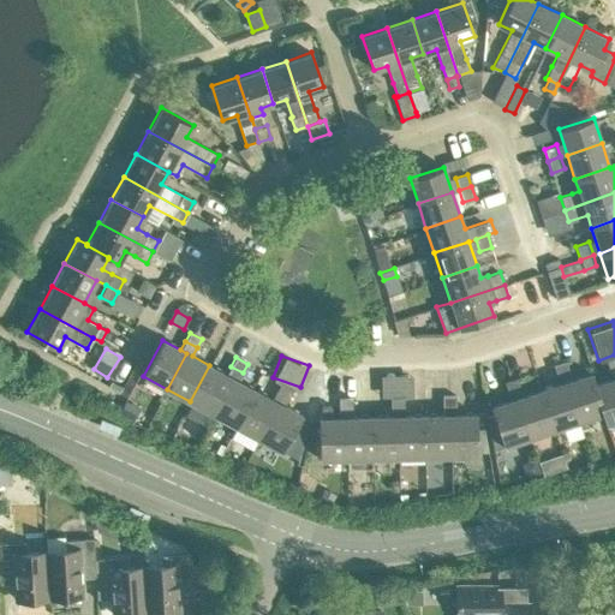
[(553,365),(556,375),(569,370),(566,362),(553,365)]
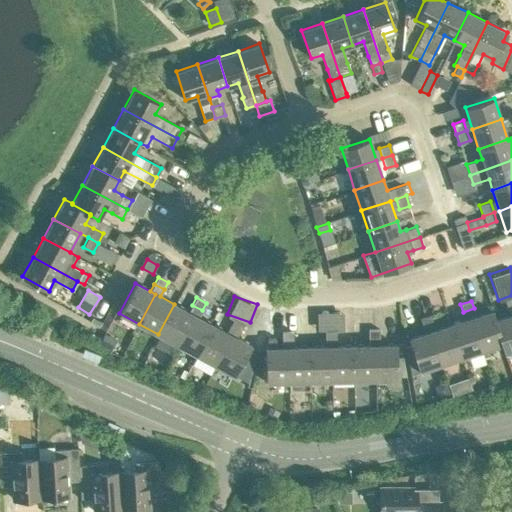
[(158,334),(177,345),(193,314),(188,312),(174,304),(158,334)]
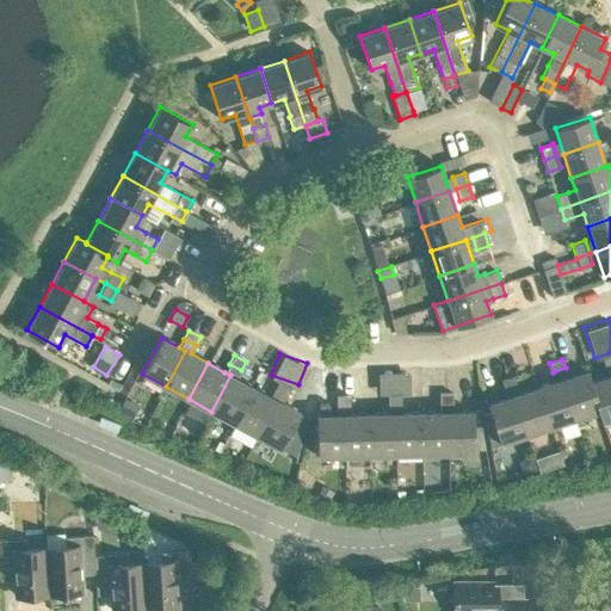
[(211,412),(234,424),(253,388),(236,378),(241,370),(229,364),(224,372),(230,375),(211,412)]
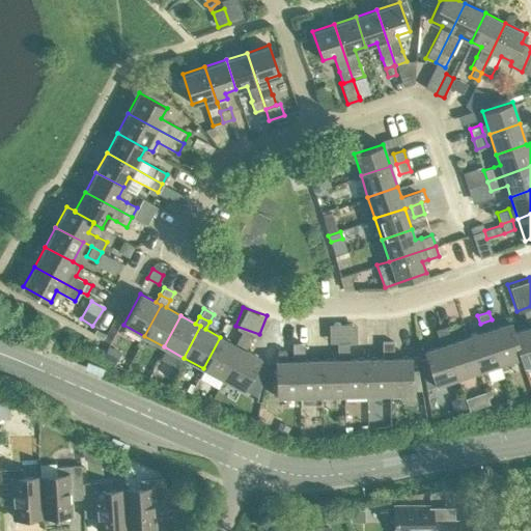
[(500,363),(520,357),(521,356),(513,332),(510,322),(494,328),(492,319),(480,324),(482,331),(488,330),(500,363)]
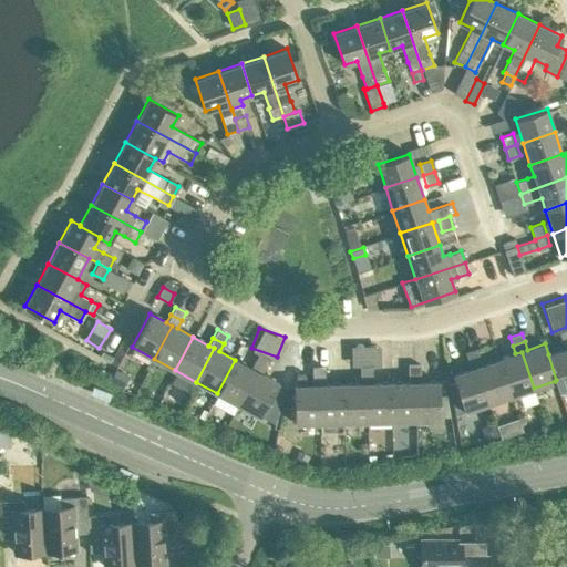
[(556,380),(555,381),(558,391),(566,388),(566,347),(564,349),(548,354),(556,380)]
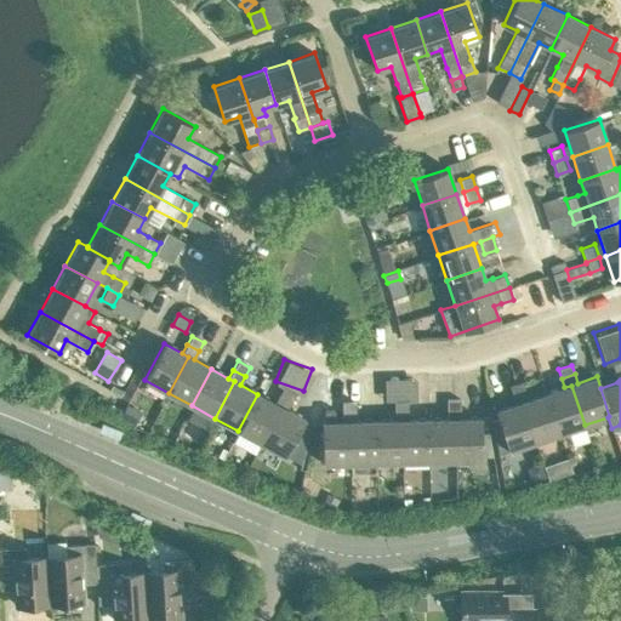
[(508,386),(512,394),(525,391),(522,381),(508,386)]
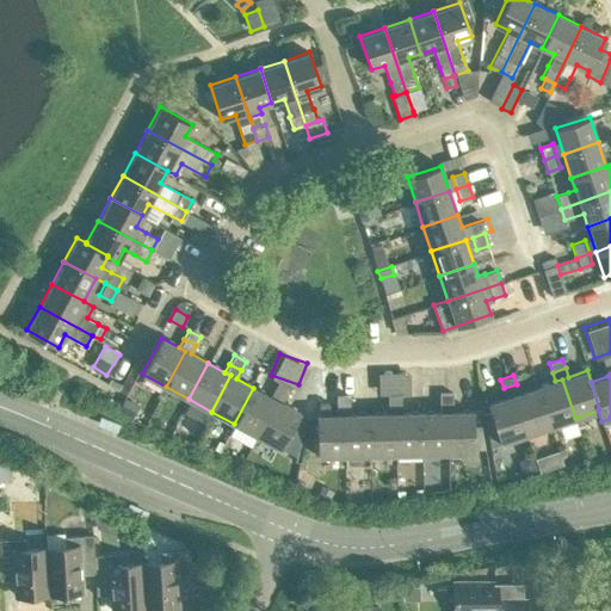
[(279,380),(275,388),(287,394),(291,386),(279,380)]
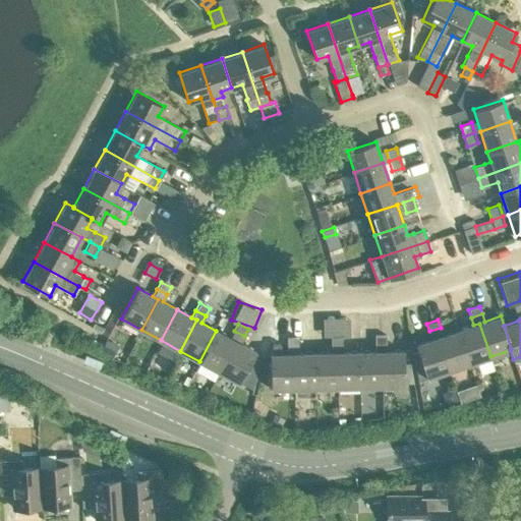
[(458,330),(469,363),(490,356),(479,324),(473,325),(458,330)]
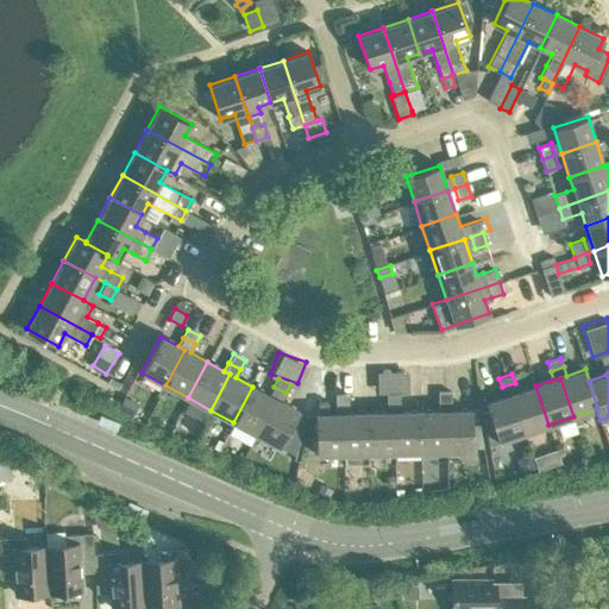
[(502,387),(506,396),(512,394),(523,433),(548,425),(535,385),(518,391),(515,383),(502,387)]
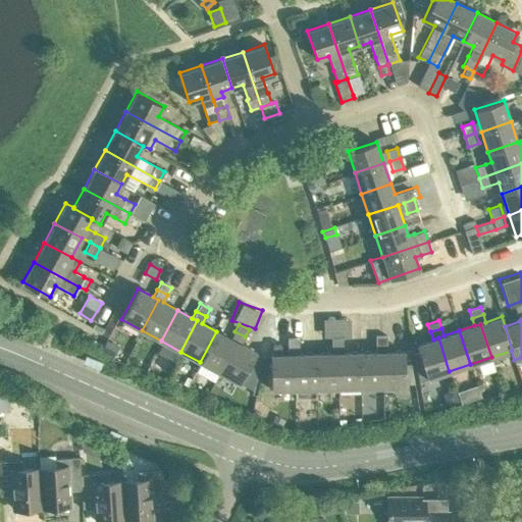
[(200,362),(219,372),(236,342),(230,338),(216,331),(200,362)]
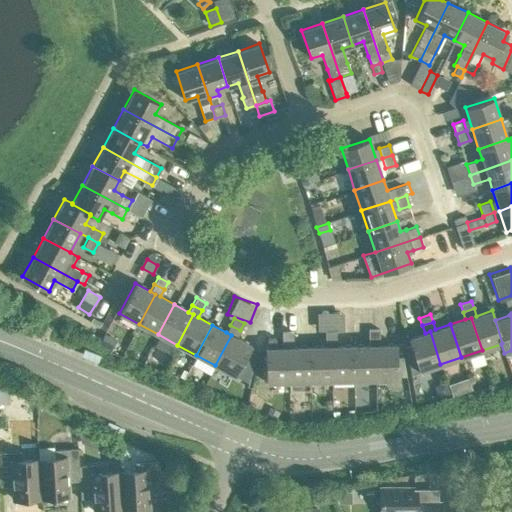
[(231,335),(215,365),(235,376),(251,345),(236,337),(240,330),(230,325),(226,332),(231,335)]
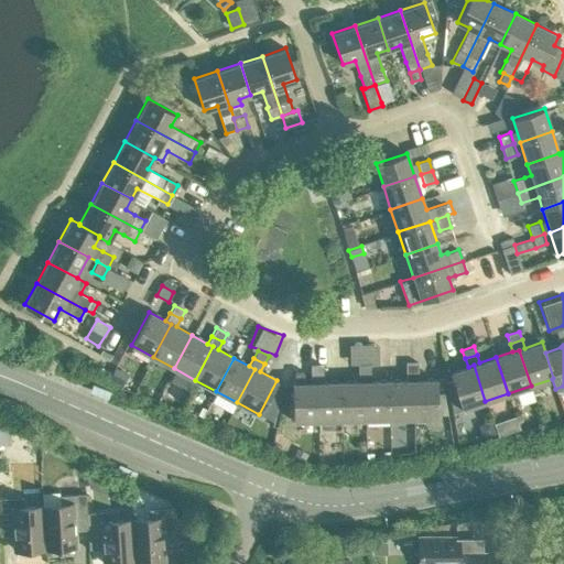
[(405,371),(418,371),(418,362),(405,362),(405,371)]
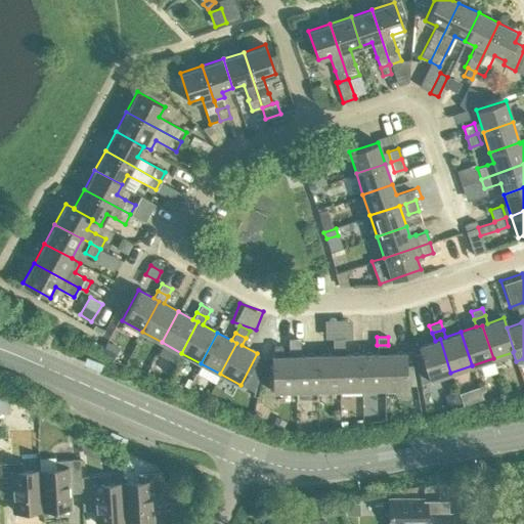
[(333,338),(333,346),(344,346),(344,338),(333,338)]
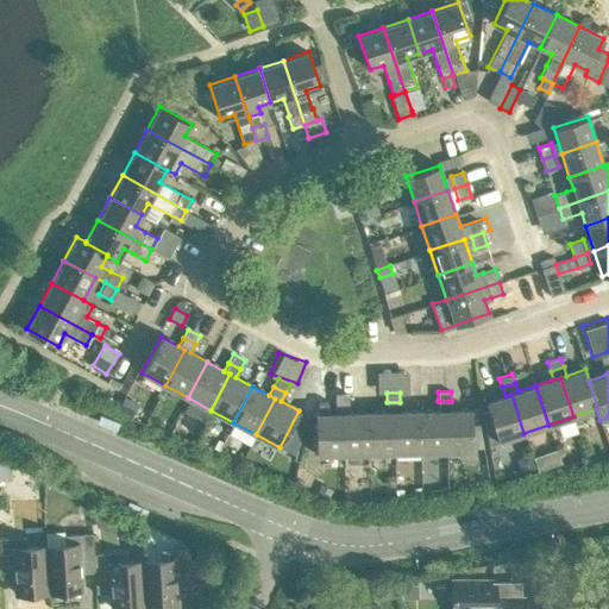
[(334,394),(336,403),(349,403),(349,394),(334,394)]
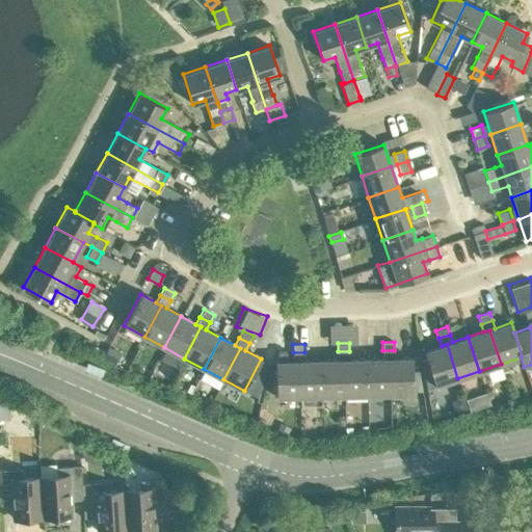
[(447,344),(442,346),(424,351),(426,357),(422,360),(426,389),(435,386),(457,378),(447,344)]
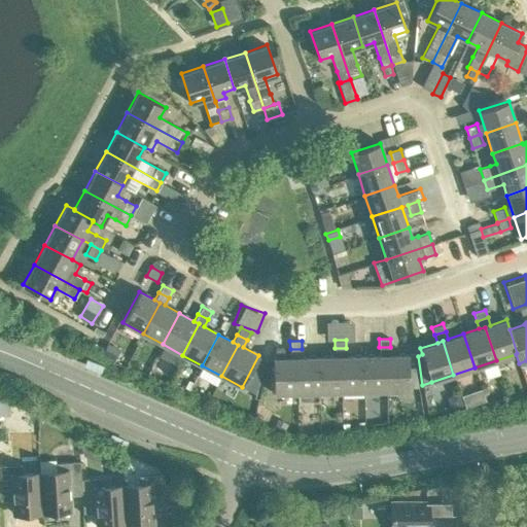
[(119,350),(108,344),(102,354),(114,360),(119,350)]
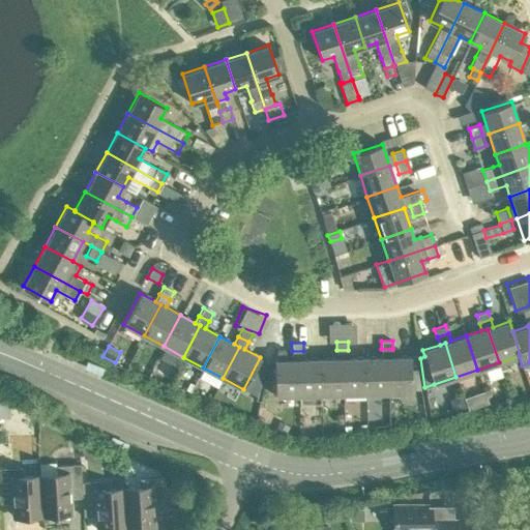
[(297,359),(292,359),(286,359),(286,349),(276,349),(274,360),(275,395),(298,394),(297,359)]
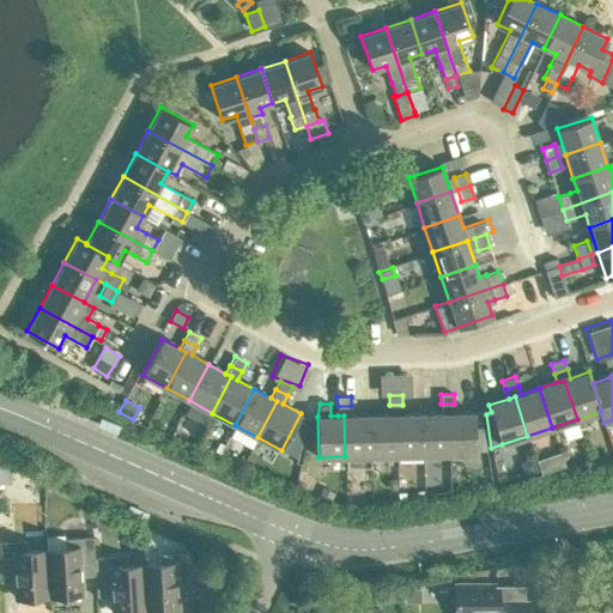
[(486,449),(483,428),(474,428),(474,412),(454,413),(454,404),(441,404),(441,413),(448,413),(449,454),(475,454),(475,449),(486,449)]
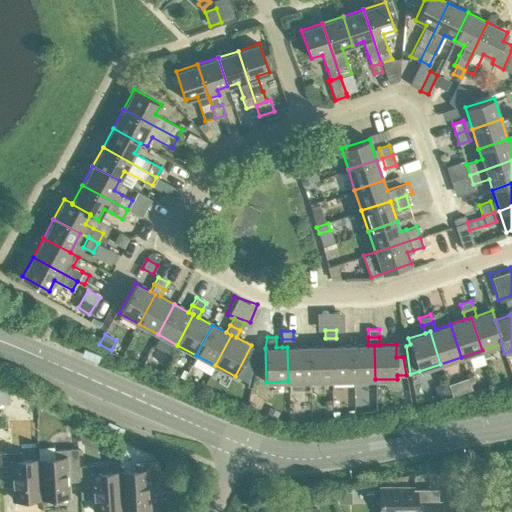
[(331,346),(332,380),(353,380),(352,345),(336,346),(336,338),(325,338),(325,346),(331,346)]
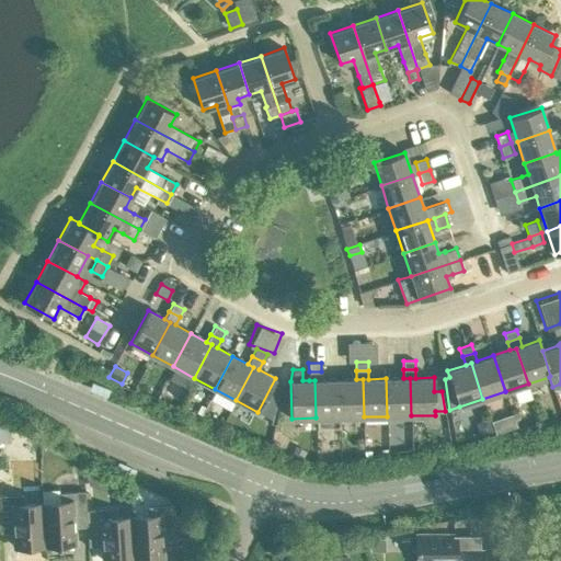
[(309,371),(309,380),(315,380),(316,418),(340,418),(339,380),(321,380),(321,371),(309,371)]
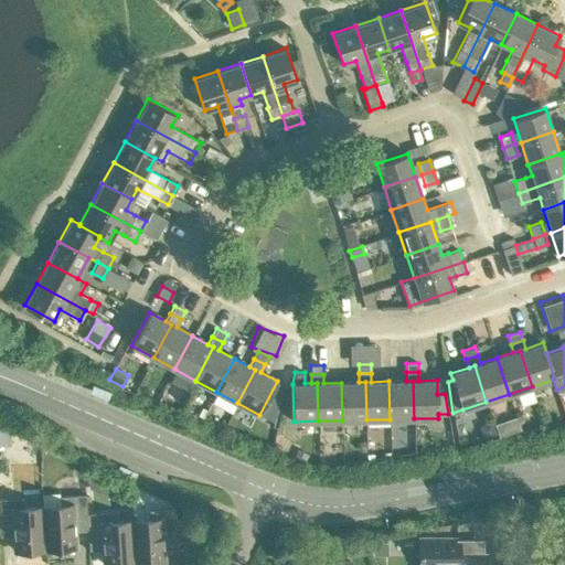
[(388,381),(390,419),(414,418),(413,381),(406,381),(388,381)]
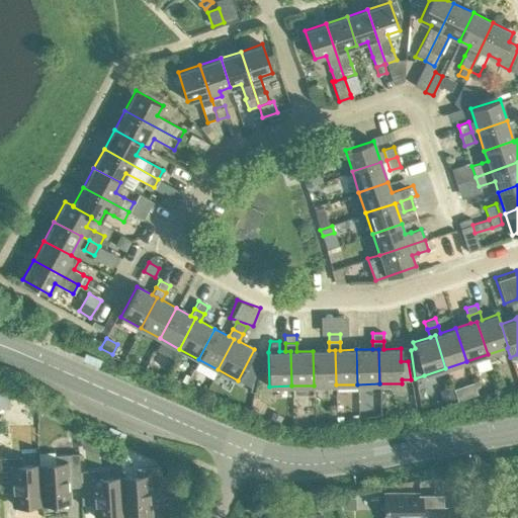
[(313,351),(314,385),(336,384),(335,350),(329,350),(313,351)]
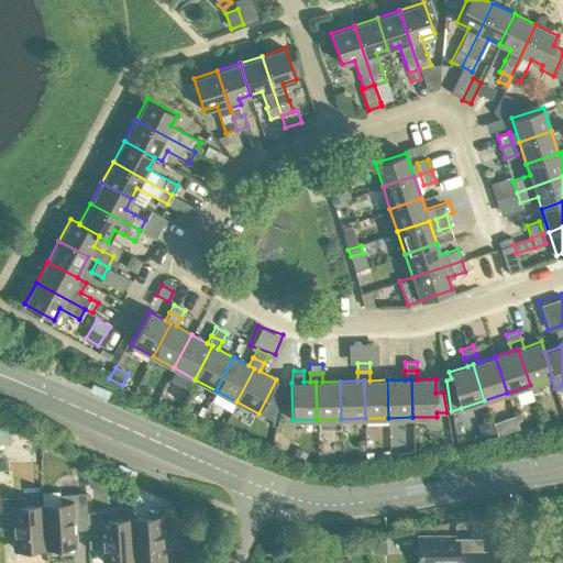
[(500,420),(493,422),(497,435),(505,432),(500,420)]
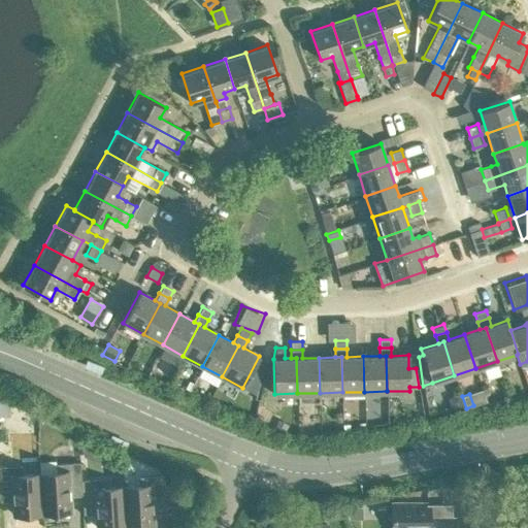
[(56,472),(39,473),(41,512),(70,509),(69,496),(81,495),(80,480),(81,480),(79,461),(56,463),(56,472)]
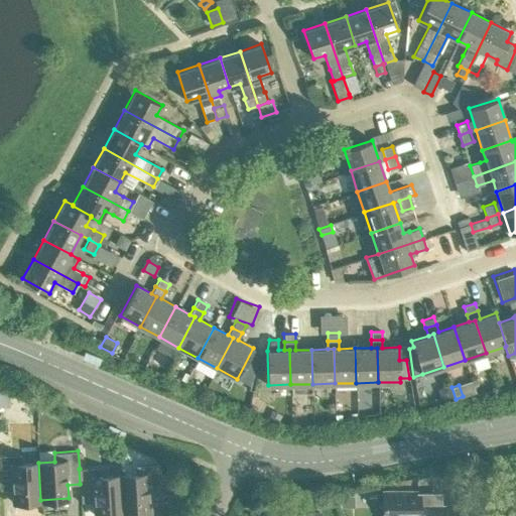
[(21,455),(0,456),(0,489),(11,489),(12,502),(40,500),(38,463),(21,464),(21,455)]
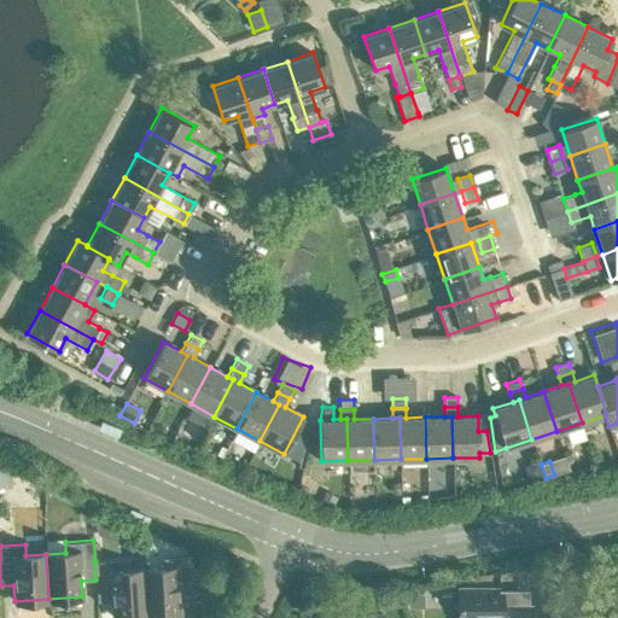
[(163,567),(144,570),(146,614),(180,612),(179,596),(193,595),(191,555),(163,558),(163,567)]
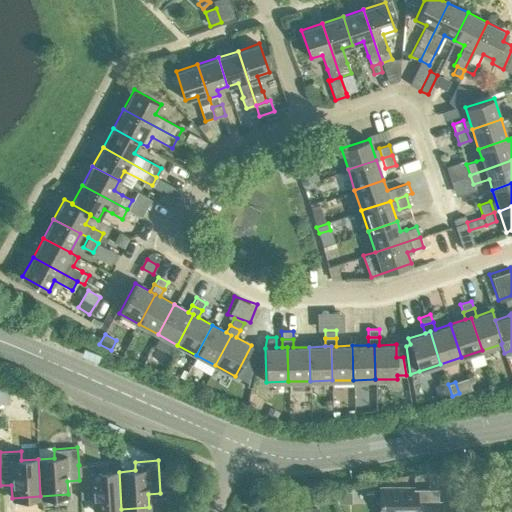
[(102,464),(79,465),(78,465),(79,480),(80,498),(92,498),(93,511),(121,509),(119,472),(102,473),(102,464)]
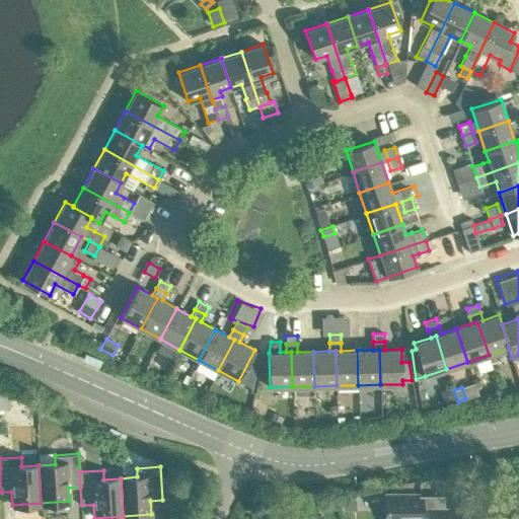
[(443,518),(444,508),(419,509),(419,495),(388,495),(388,508),(384,509),(384,514),(386,514),(385,518),(443,518)]
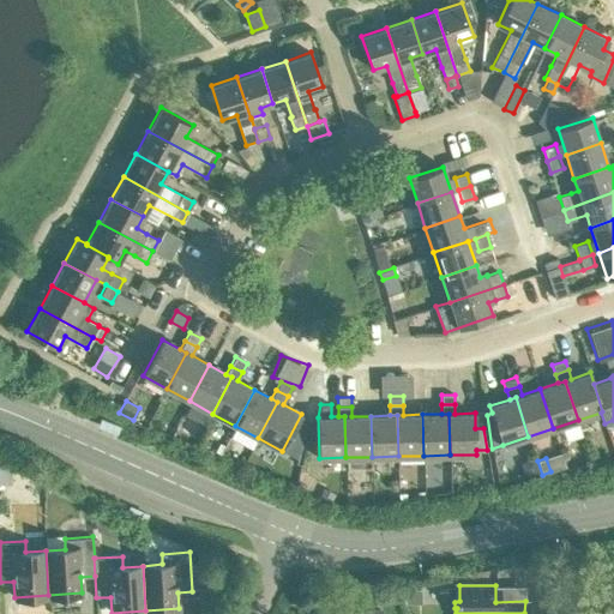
[(421,601),(421,588),(404,588),(404,601),(421,601)]
